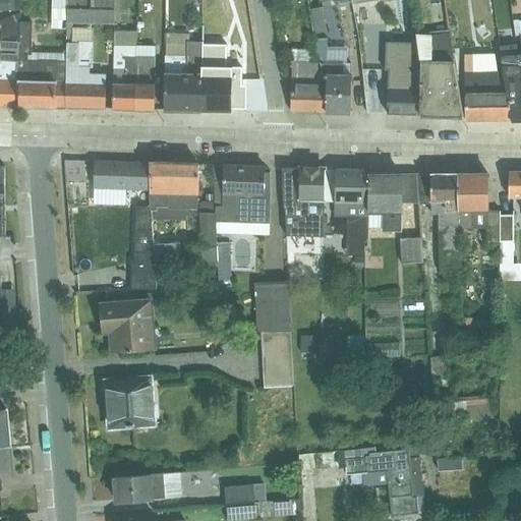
[(18,0),(0,0),(0,11),(18,11),(18,0)]
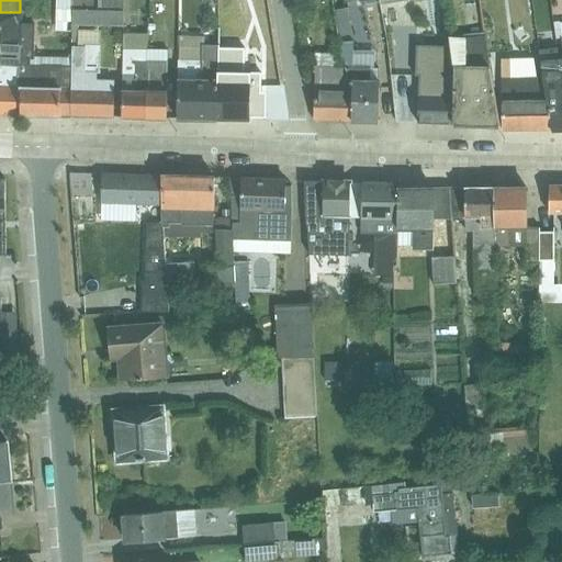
[(72,33),(72,0),(56,0),(55,32),(72,33)]
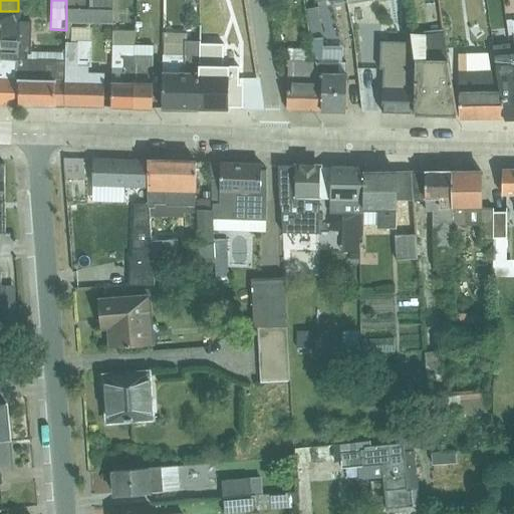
[(112,26),(112,0),(66,0),(66,30),(65,54),(64,107),(94,108),(103,108),(111,108),(111,74),(88,74),(88,67),(90,67),(90,44),(70,44),(71,25),(112,26)]
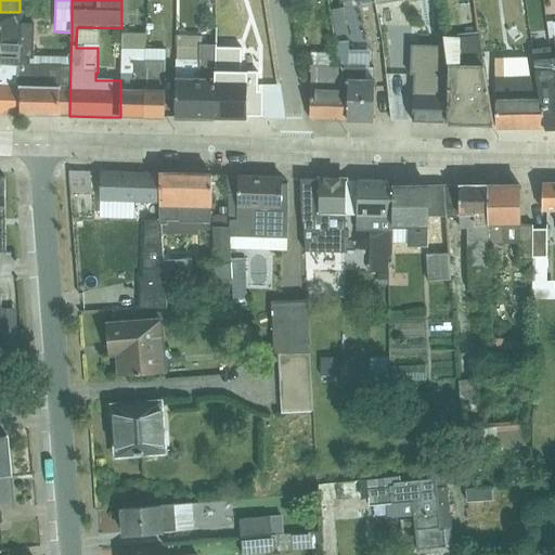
[(218,5),(218,24),(230,24),(230,11),(233,11),(232,5),(218,5)]
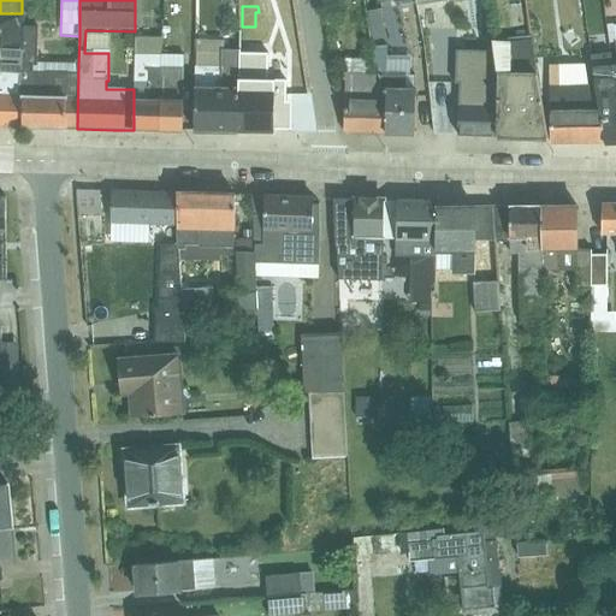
[(0,126),(22,128),(22,28),(22,16),(0,23),(0,33),(0,34),(0,45),(0,126)]
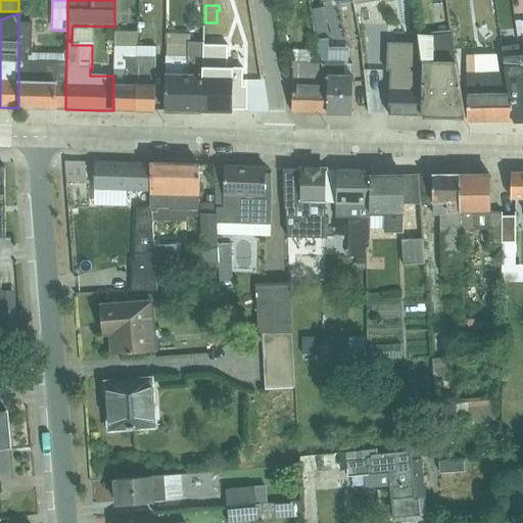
[(351,114),(352,77),(348,48),(329,48),(328,40),(326,20),(317,21),(313,22),(319,63),(325,76),(325,78),(328,81),(327,113),(351,114)]
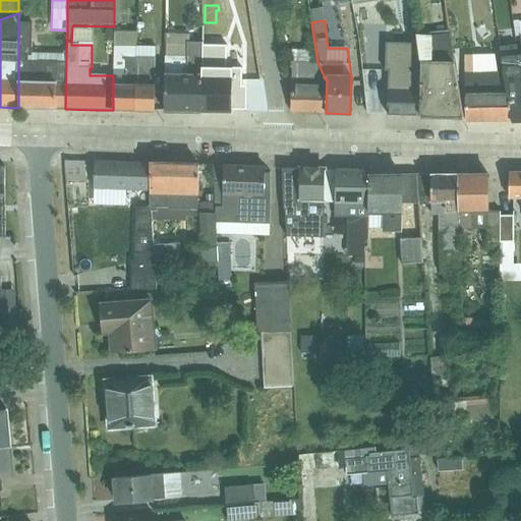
[(65,109),(66,55),(31,54),(32,24),(18,23),(18,108),(65,109)]
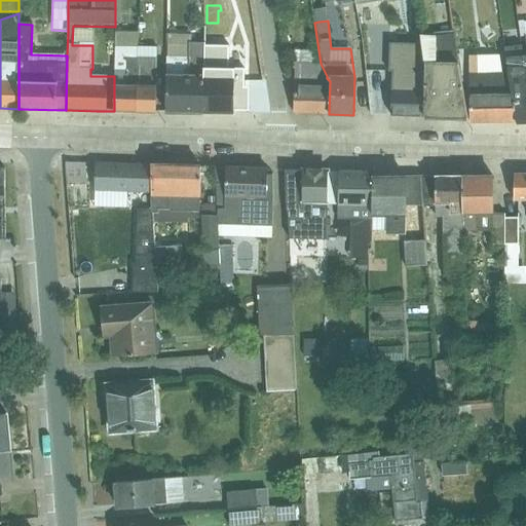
[(203,113),(203,110),(204,64),(205,63),(205,47),(203,27),(195,27),(195,43),(189,43),(189,58),(166,58),(165,113),(203,113)]
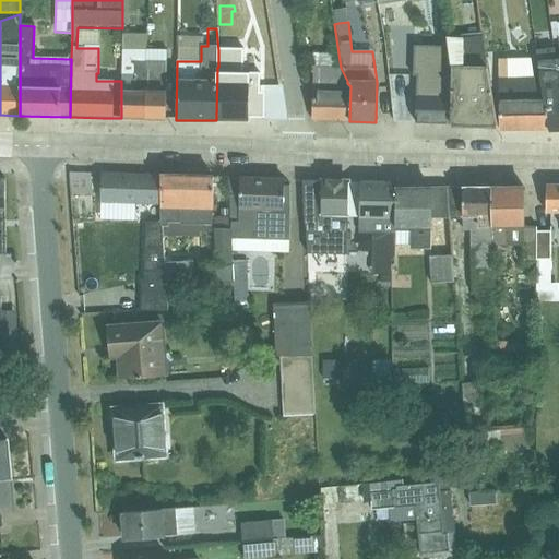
[(497,126),(483,31),(459,34),(459,39),(447,42),(448,47),(450,68),(451,123),(497,126)]
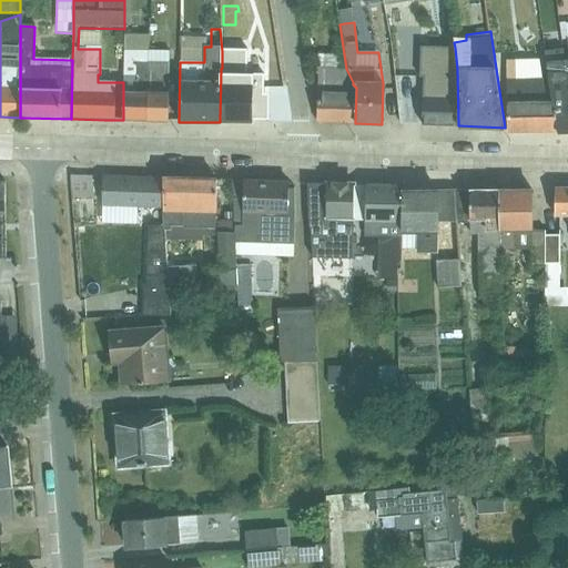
[(457,69),(455,48),(422,47),(424,78),(422,78),(421,125),(458,125),(457,69)]
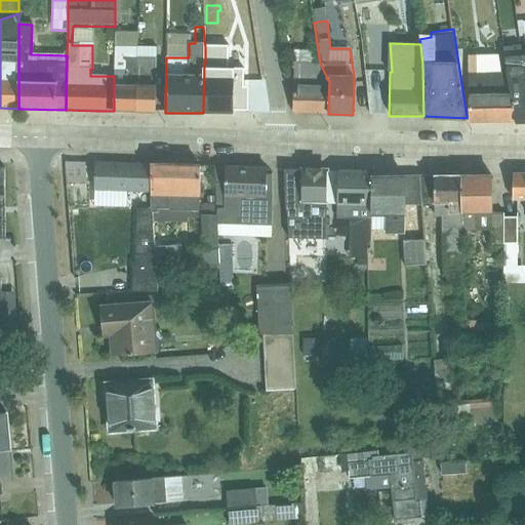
[(524,51),(522,52),(521,45),(503,47),(511,93),(515,122),(515,123),(524,122),(524,51)]
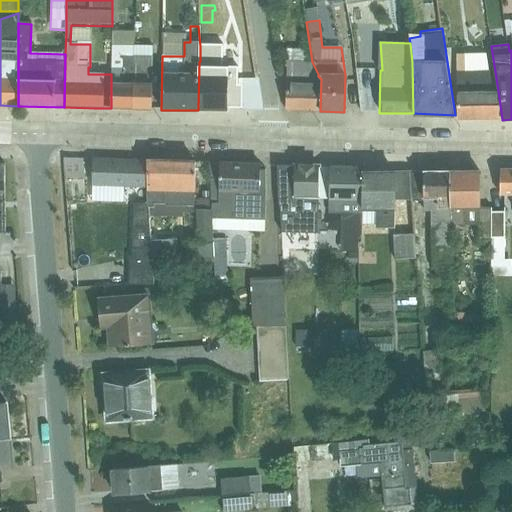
[(211,46),(200,46),(200,61),(211,61),(211,46)]
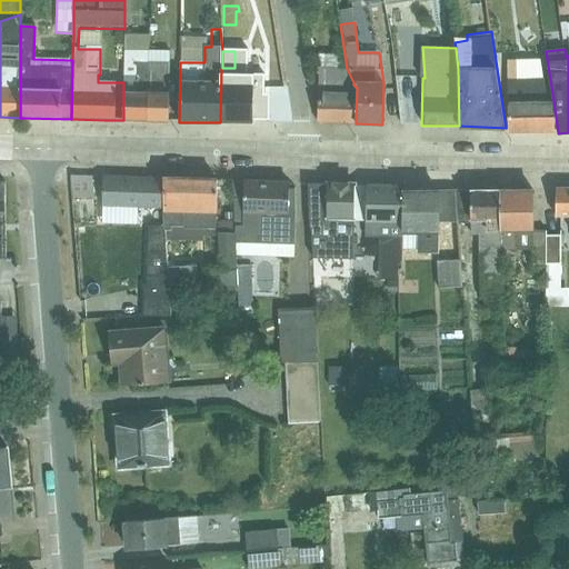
[(169,121),(170,52),(149,52),(148,65),(146,121),(149,121),(169,121)]
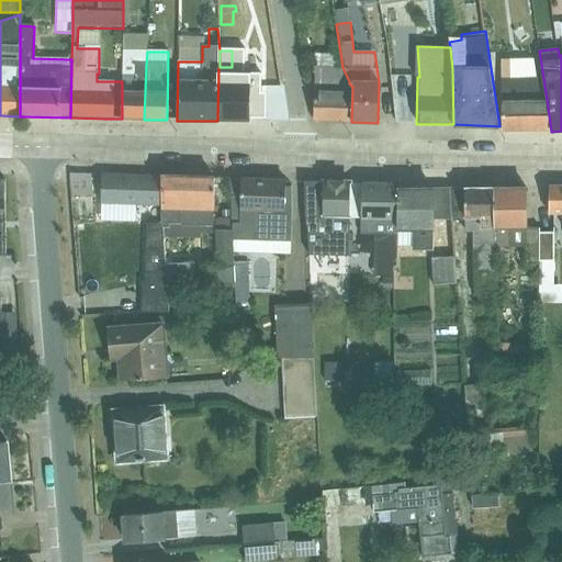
[(537,78),(534,60),(501,60),(502,126),(502,131),(551,131),(547,100),(537,100),(537,78)]
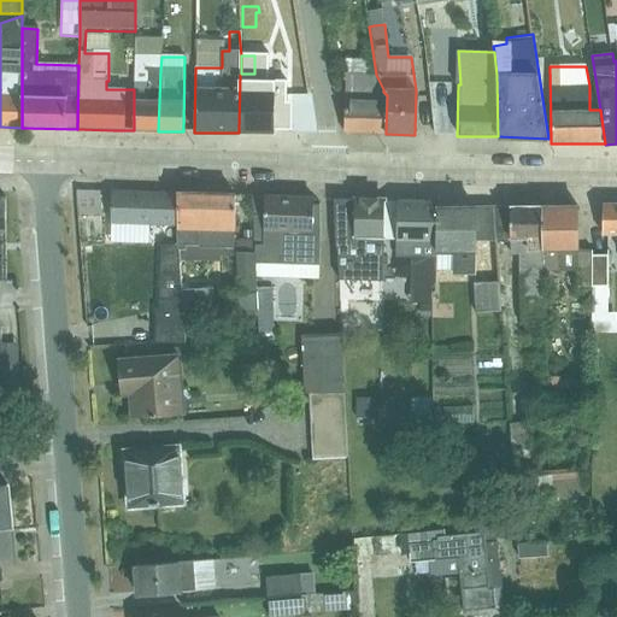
[(158,131),(160,70),(135,69),(134,89),(134,130),(158,131)]
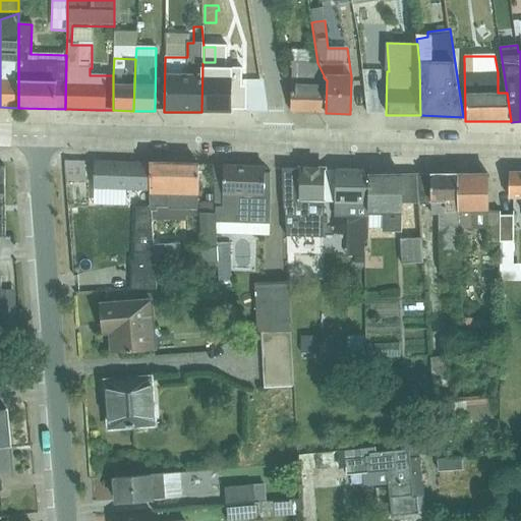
[(217,63),(203,63),(201,109),(234,110),(234,113),(254,113),(254,109),(255,84),(245,84),(245,68),(218,69),(217,63)]
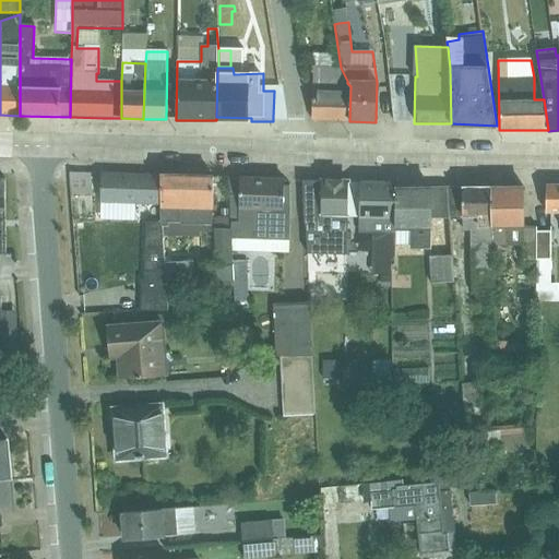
[(347,81),(341,68),(326,68),(326,73),(313,73),(313,82),(311,118),(311,120),(349,121),(351,86),(347,83),(347,81)]
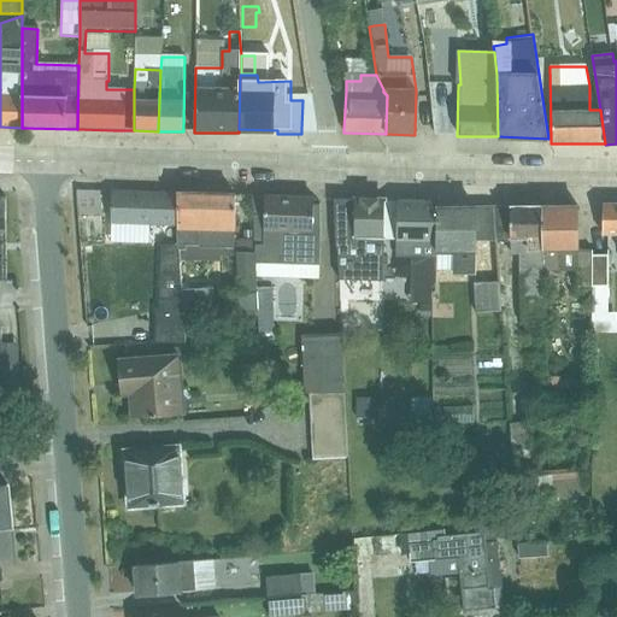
[(176,225),(177,194),(112,193),(111,224),(176,225)]
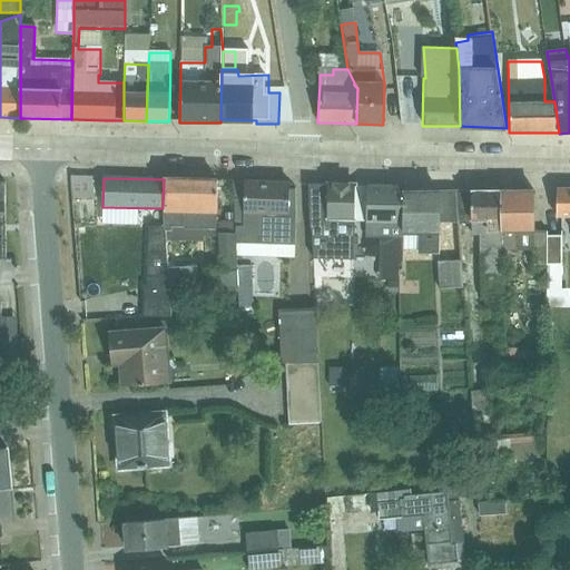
[(216,222),(217,180),(164,179),(163,208),(163,213),(164,227),(165,241),(204,242),(204,237),(218,237),(219,271),(205,271),(205,293),(237,293),(237,267),(236,244),(235,222),(216,222)]
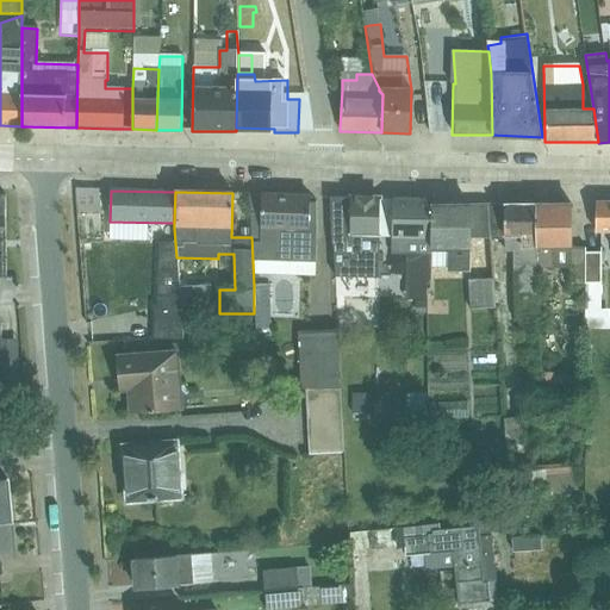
[(310,204),(310,197),(262,194),(262,195),(250,195),(251,237),(253,261),(317,263),(318,204),(310,204)]
